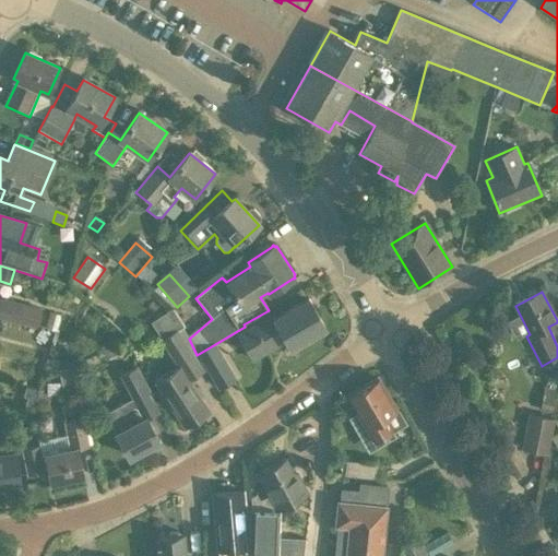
[(0,299),(0,320),(37,330),(42,309),(0,299)]
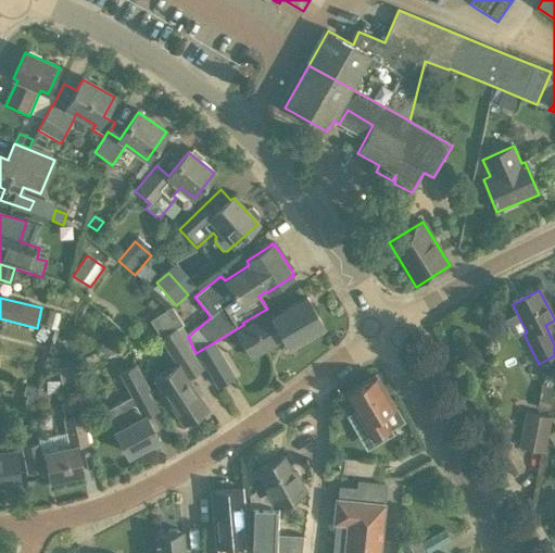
[(324,327),(306,298),(272,318),(285,340),(289,347),(324,327)]
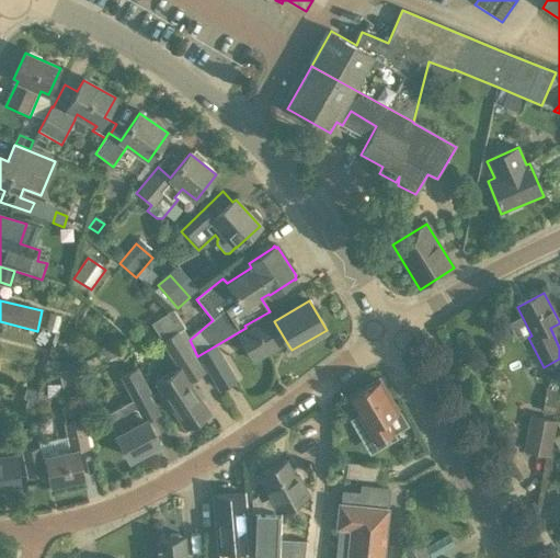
[(185,430),(210,414),(191,384),(205,374),(195,357),(197,356),(190,340),(183,330),(185,329),(173,311),(151,326),(162,342),(161,343),(179,372),(156,386),(185,430)]
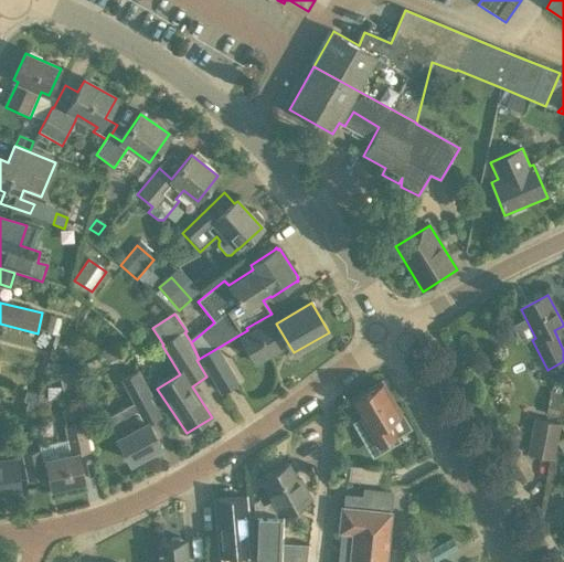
[(289,346),(276,324),(275,320),(242,340),(256,366),(289,346)]
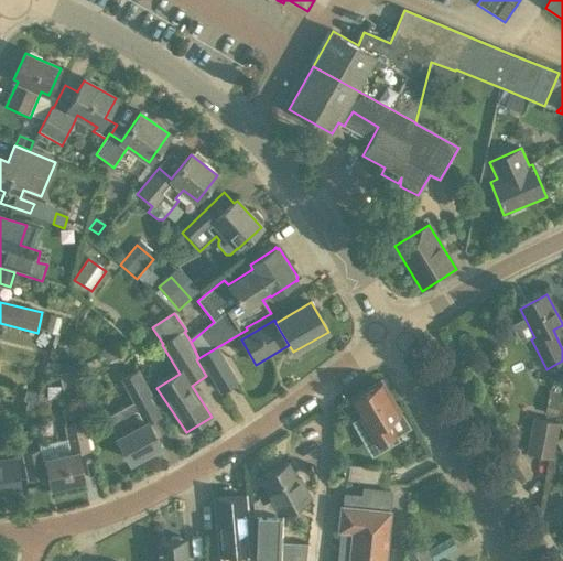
[(239,385),(217,347),(198,358),(220,396),(239,385)]
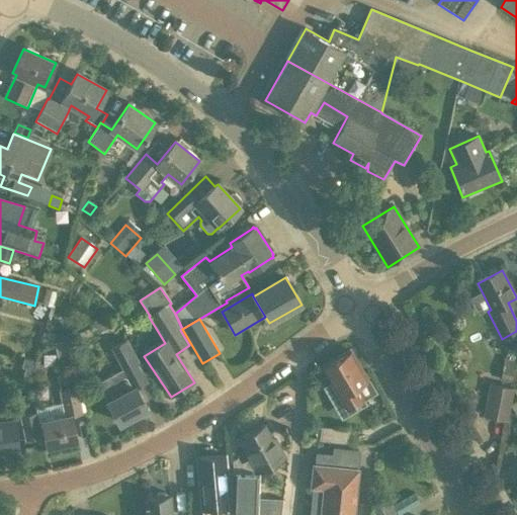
[(109,328),(104,321),(95,326),(99,334),(109,328)]
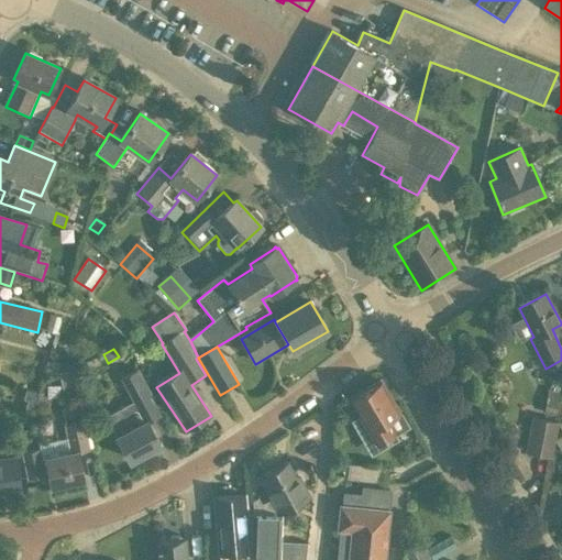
[(59,374),(63,394),(80,391),(77,371),(59,374)]
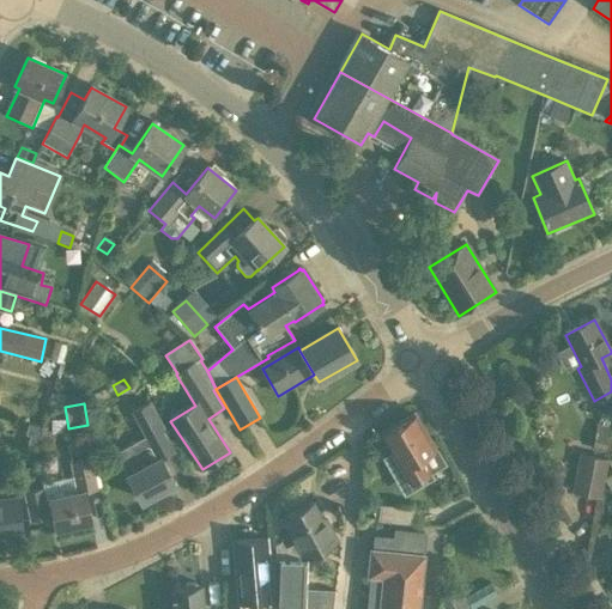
[(141,501),(174,485),(162,461),(175,454),(163,432),(165,431),(150,403),(131,413),(145,439),(116,455),(128,476),(141,501)]
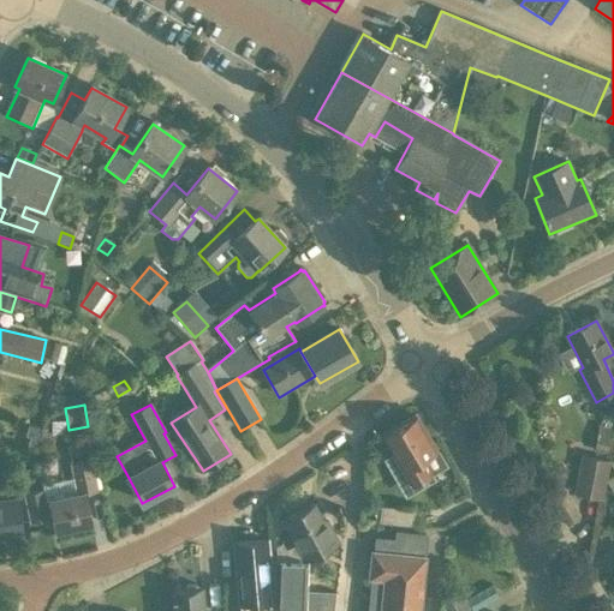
[(415,417),(383,435),(395,455),(412,484),(430,474),(443,467),(415,417)]
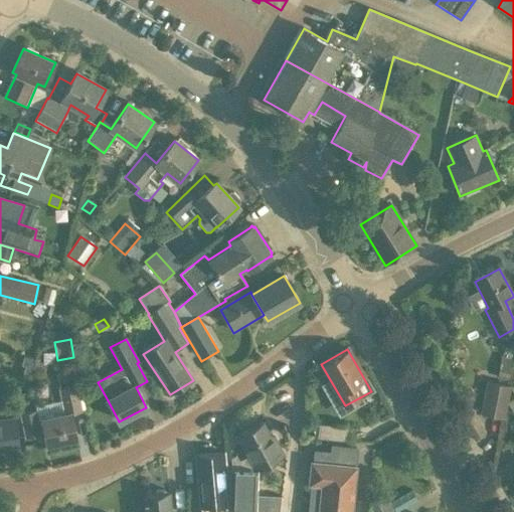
[(36,361),(24,359),(21,367),(24,368),(21,378),(30,380),(36,361)]
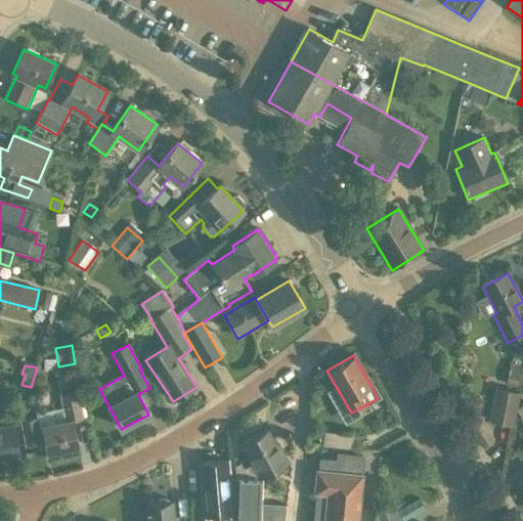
[(48,373),(36,368),(31,385),(43,389),(48,373)]
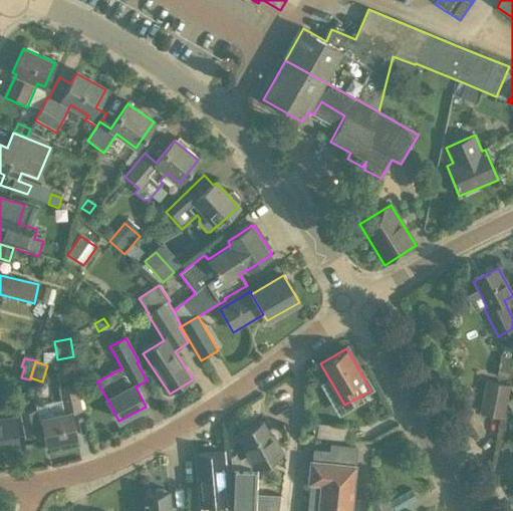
[(497,379),(508,381),(510,370),(499,367),(497,379)]
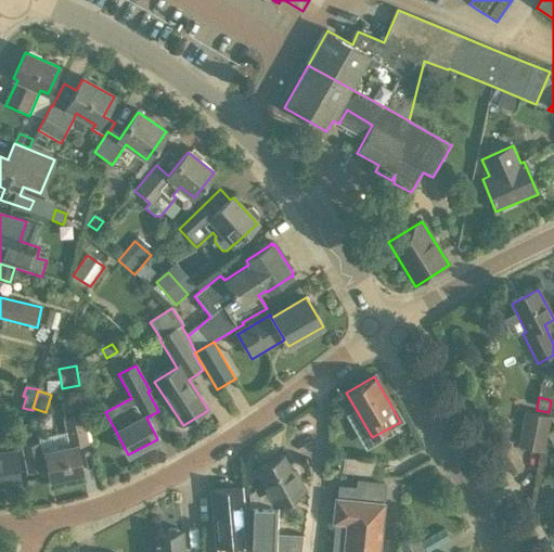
[(63,420),(65,434),(42,438),(44,452),(51,480),(82,474),(77,448),(89,446),(82,418),(87,418),(84,400),(62,405),(64,420),(63,420)]
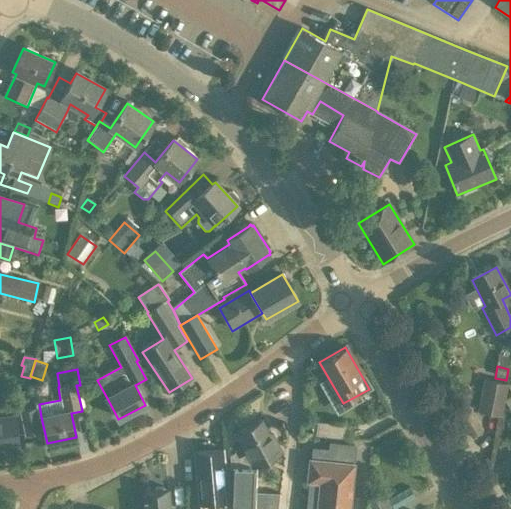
[(501,416),(507,385),(485,381),(479,411),(501,416)]
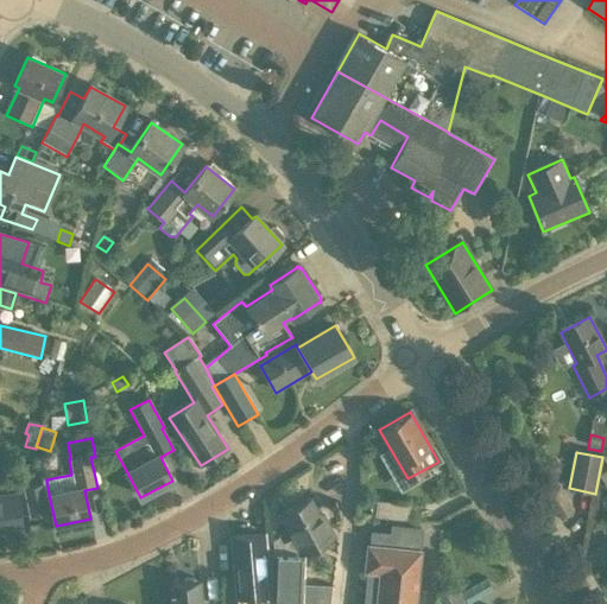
[(48,513),(42,484),(23,489),(29,516),(48,513)]
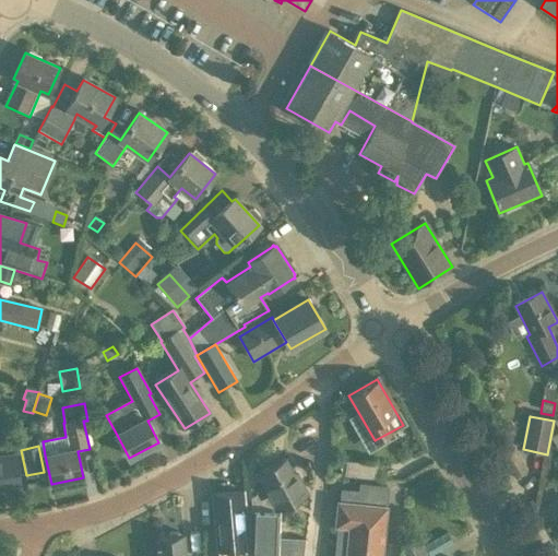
[(16,458),(0,459),(0,491),(8,489),(9,492),(21,491),(16,458)]
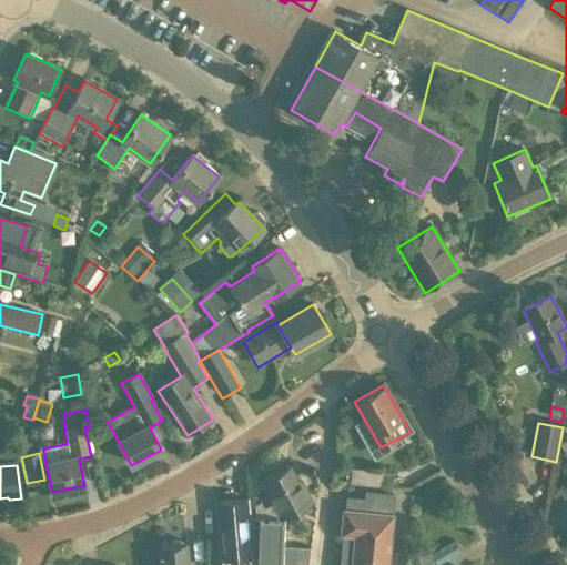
[(256,518),(254,564),(282,564),(284,520),(312,504),(301,482),(297,484),(289,467),(262,482),(274,505),(264,510),(261,504),(255,507),(256,518)]
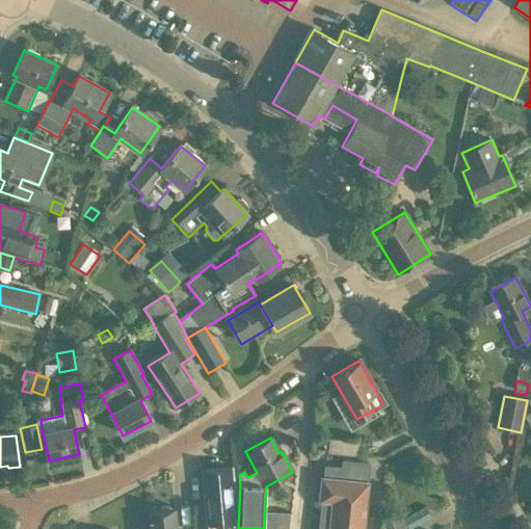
[(327,454),(359,457),(360,443),(329,440),(327,454)]
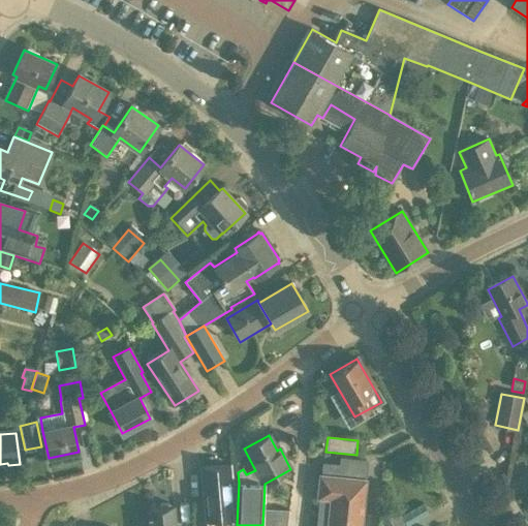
[(361,525),(365,481),(366,481),(368,460),(340,458),(339,465),(322,463),(321,476),(319,476),(318,497),(319,498),(315,525),(361,525)]
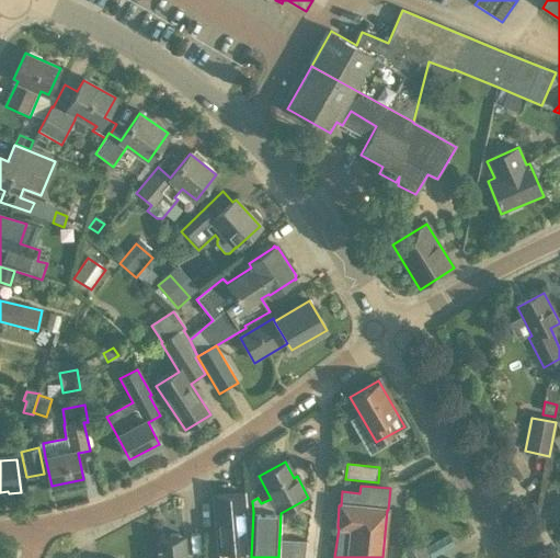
[(243,497),(214,499),(219,557),(246,557),(243,531),(247,531),(243,497)]
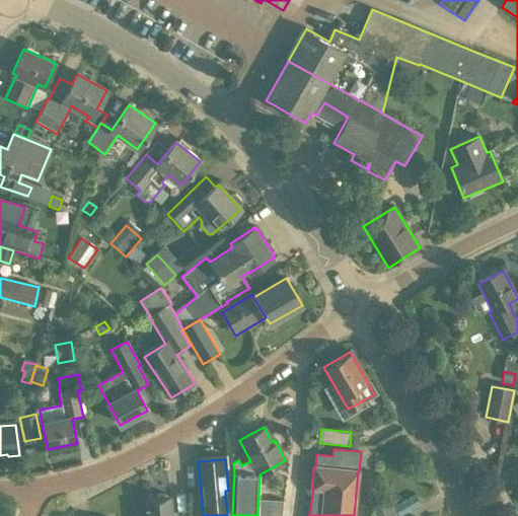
[(172,515),(170,499),(145,501),(146,515),(172,515)]
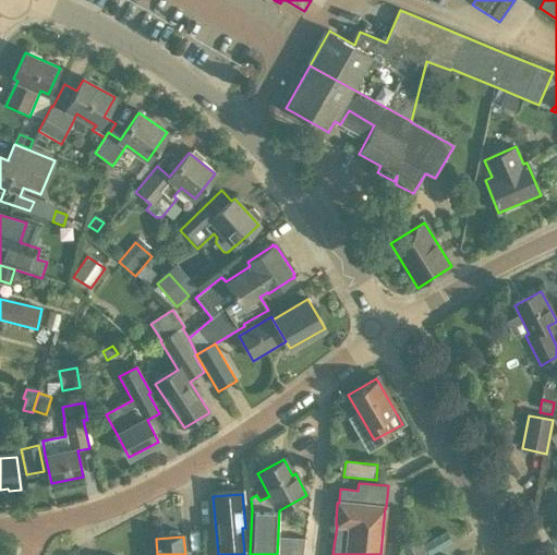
[(428,554),(421,540),(398,552),(399,554),(428,554)]
